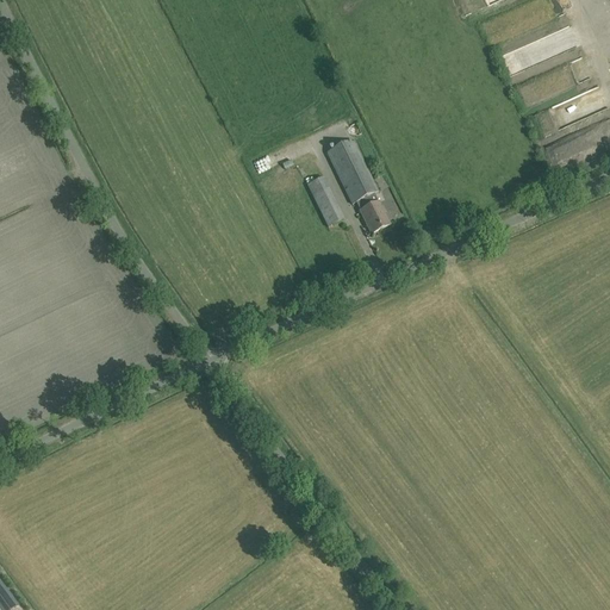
[(516,48),(522,66),(574,49),(567,31),(516,48)]
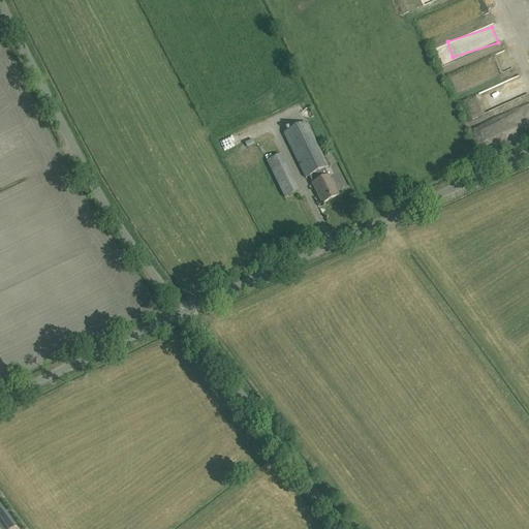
[(517,73),(466,100),(473,113),(524,87),(517,73)]
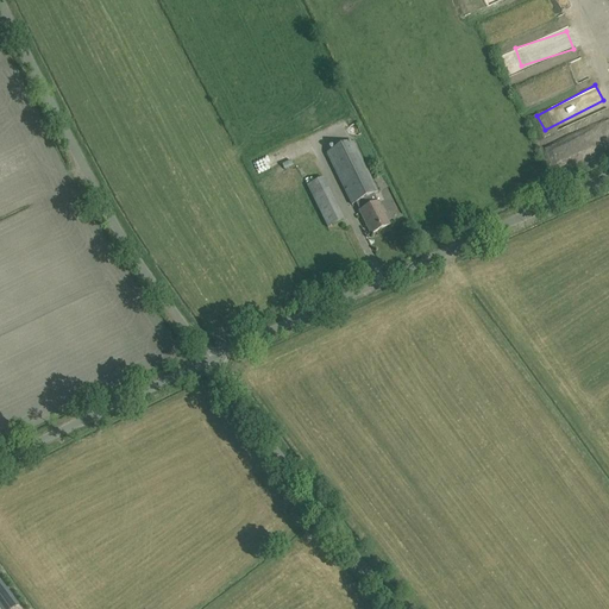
[(532,98),(542,92),(540,86),(528,92),(532,98)]
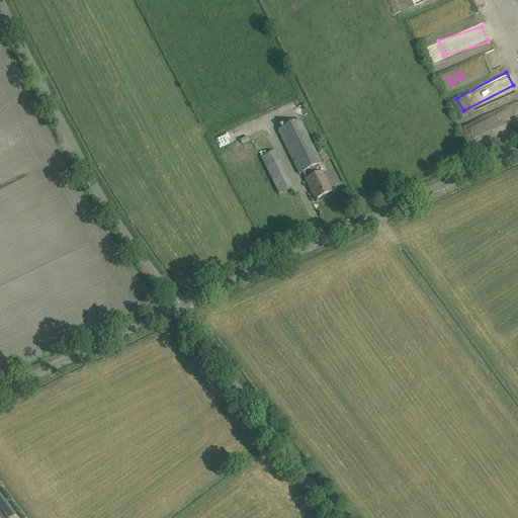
[(263,98),(257,101),(261,110),(267,107),(263,98)]
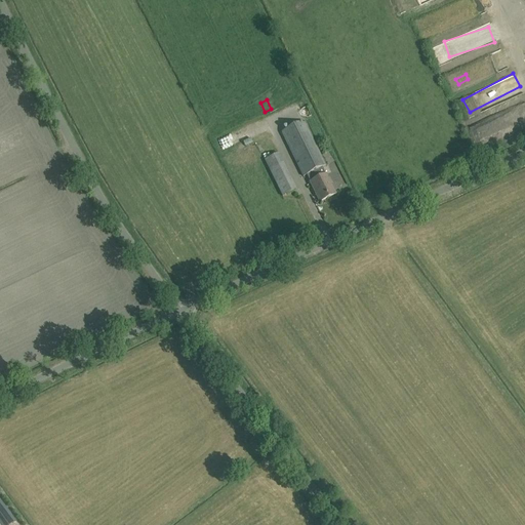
[(300,102),(292,104),(295,112),(303,109),(300,102)]
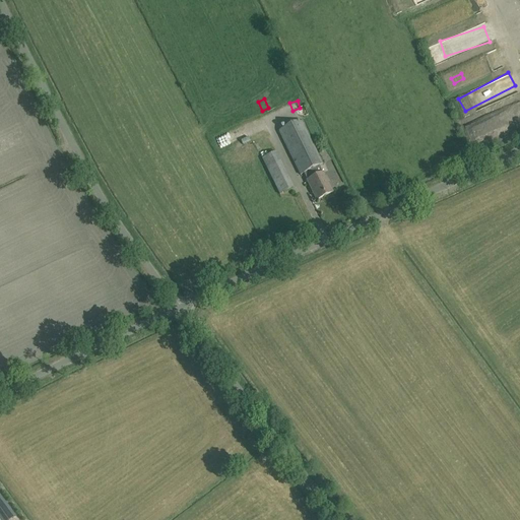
[(322,173),(319,167),(322,165),(300,121),(278,132),(300,176),(304,174),(307,181),(316,201),(332,193),(326,182),(328,181),(326,177),(325,178),(322,173)]
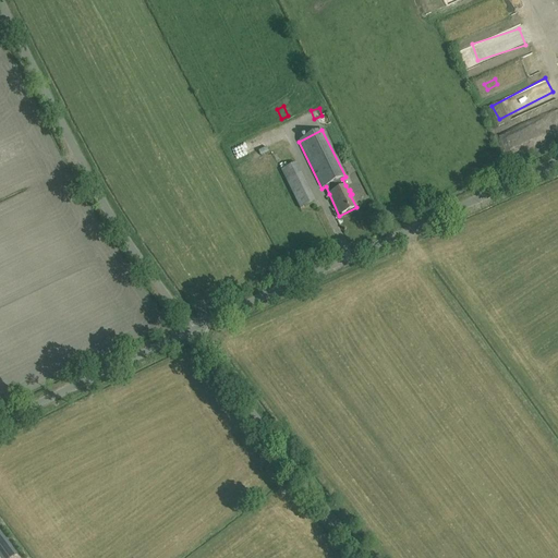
[(300,209),(314,202),(294,164),(281,170),(300,209)]
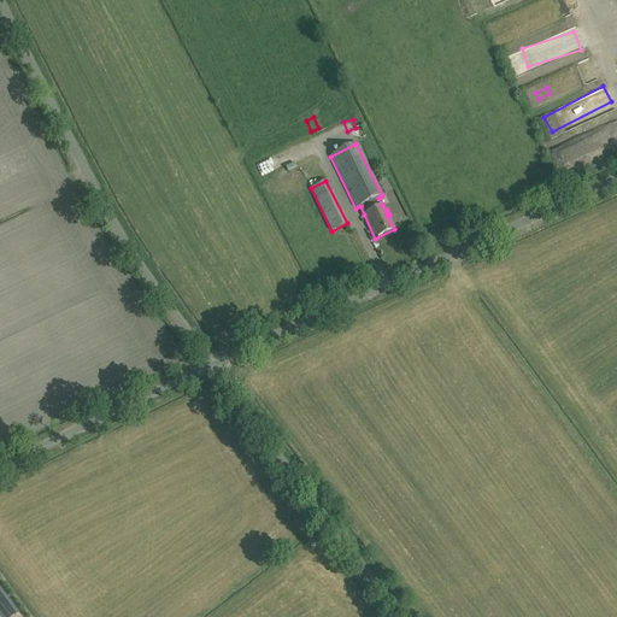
[(6,597),(0,601),(0,611),(3,615),(13,606),(6,597)]
